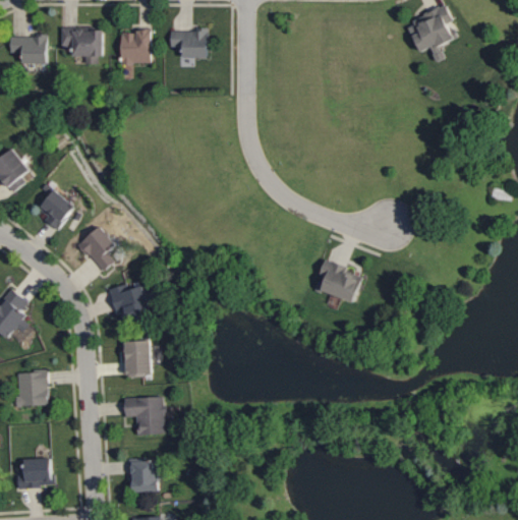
[(458,41),(447,16),(451,14),(447,6),(408,24),(421,53),(430,49),(438,63),(447,59),(442,48),(458,41)]
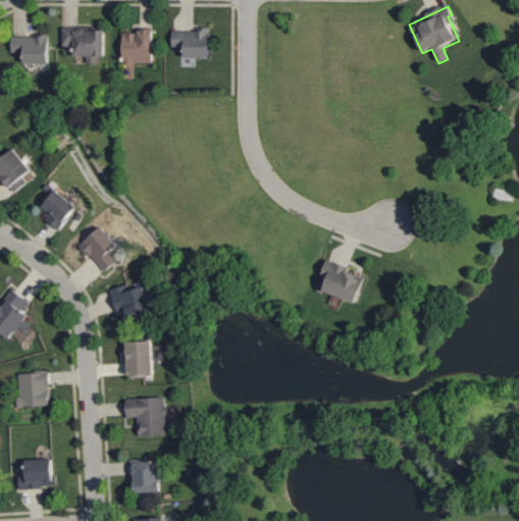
[(87,57),(87,59),(105,59),(104,30),(61,30),(62,57),(87,57)]
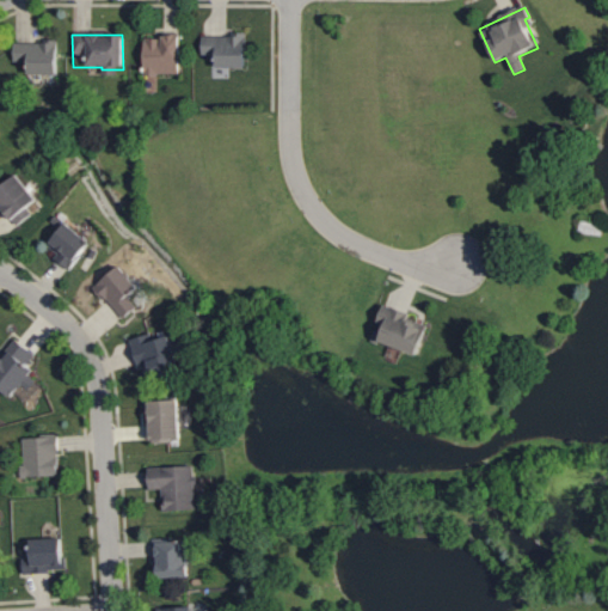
[(201,36),(200,66),(245,66),(246,37),(201,36)]
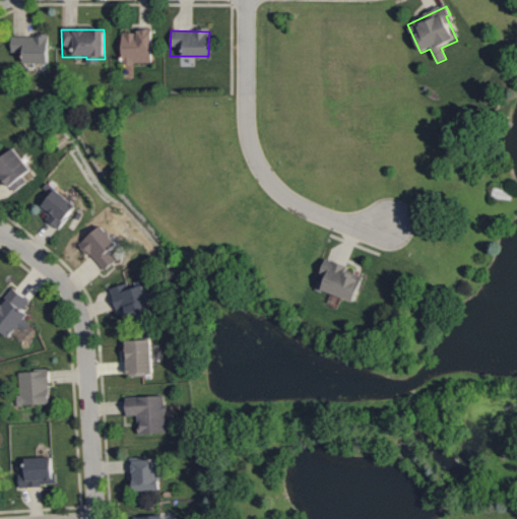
[(152,33),(122,33),(121,64),(151,65),(152,33)]
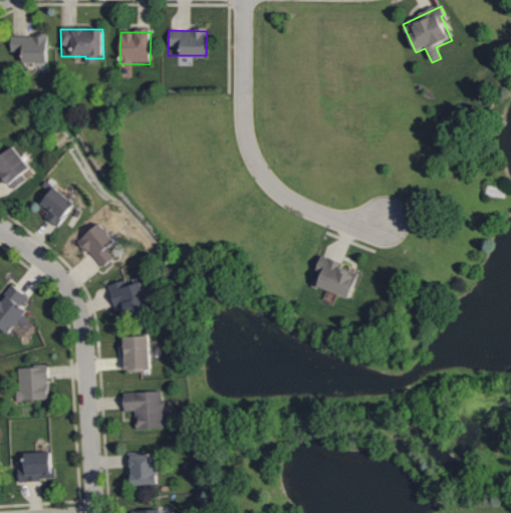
[(47,63),(48,37),(11,36),(10,53),(21,53),(21,63),(47,63)]
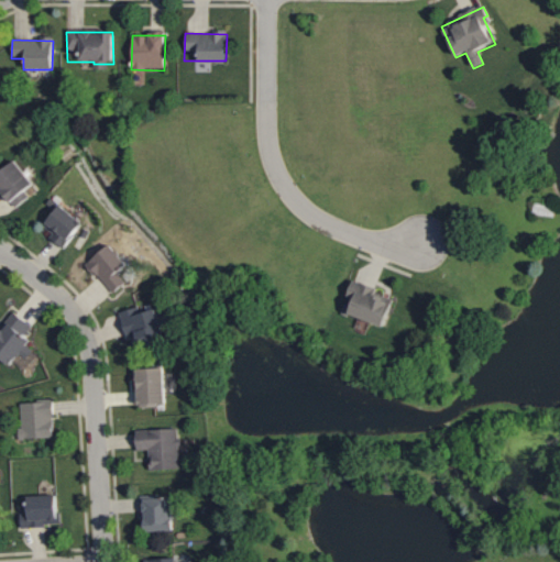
[(33,185),(6,156),(0,161),(0,196),(13,211),(26,198),(23,195),(33,185)]
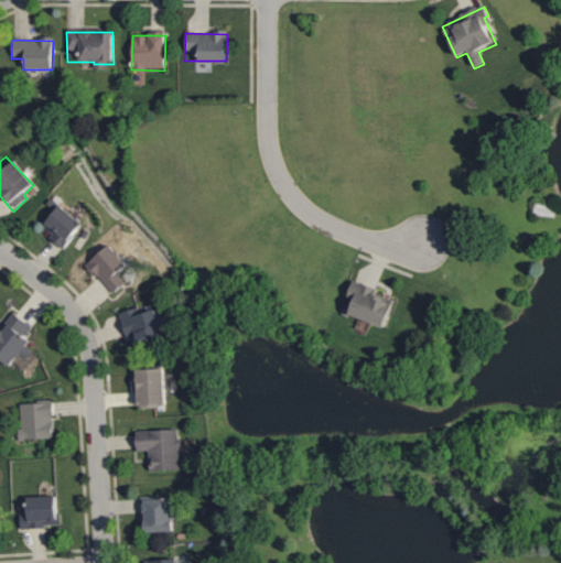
[(34,219),(66,245),(83,225),(50,199),(34,219)]
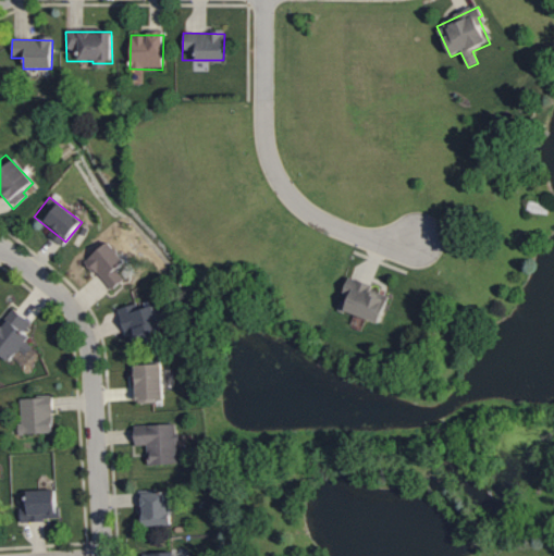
[(124,269),(134,263),(119,238),(85,259),(94,273),(101,269),(115,292),(133,281),(124,269)]
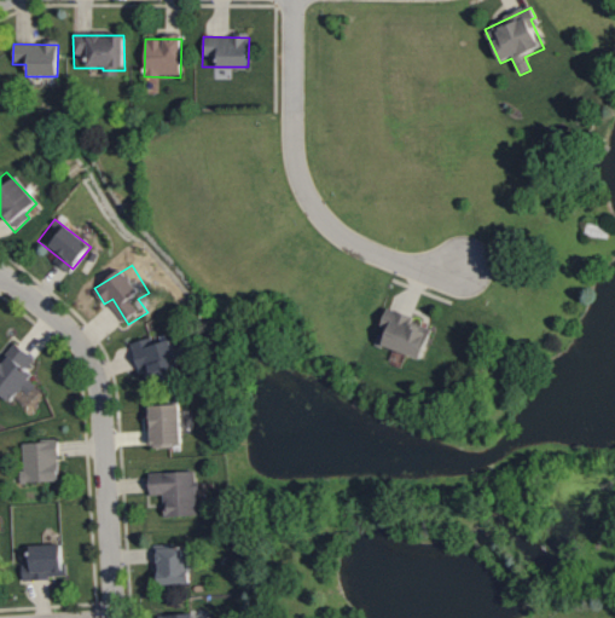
[(423,357),(431,324),(389,312),(383,336),(381,336),(378,345),(383,346),(423,357)]
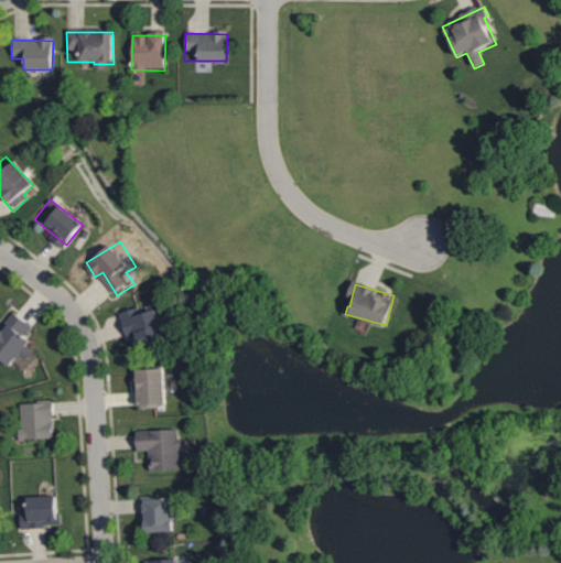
[(129,336),(136,335),(138,344),(169,337),(162,307),(143,312),(141,307),(123,311),(129,336)]
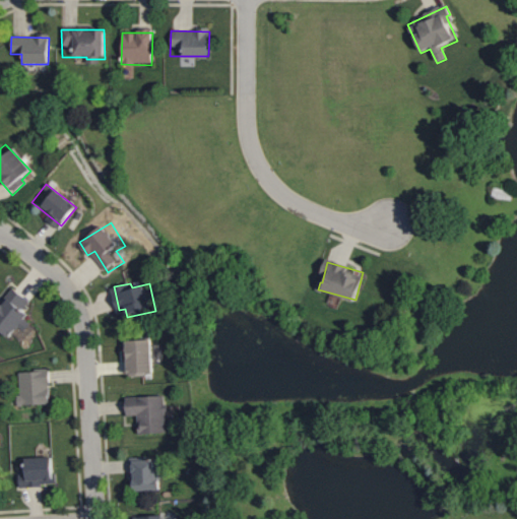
[(0,327),(12,336),(28,313),(24,310),(31,301),(12,286),(0,304),(0,327)]
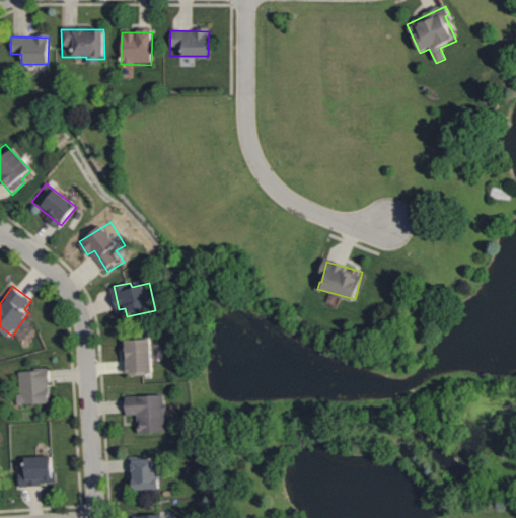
[(122,340),(124,373),(150,372),(148,339),(122,340)]
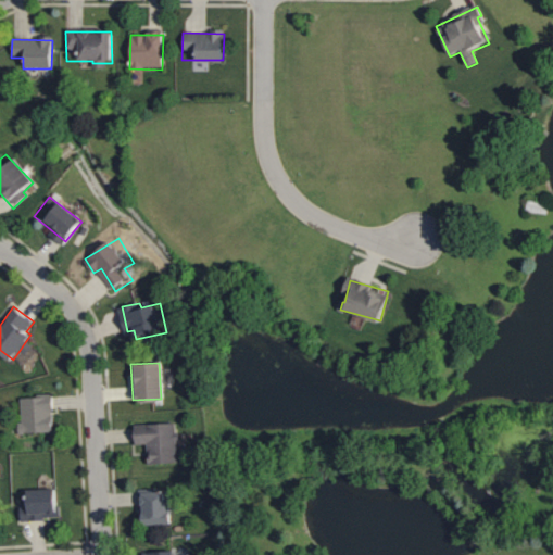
[(51,433),(50,395),(16,396),(17,433),(51,433)]
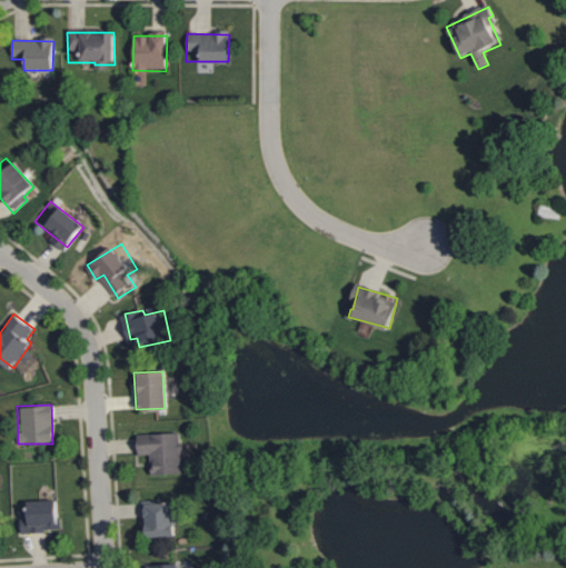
[(149,475),(179,474),(178,432),(135,434),(136,456),(148,455),(149,475)]
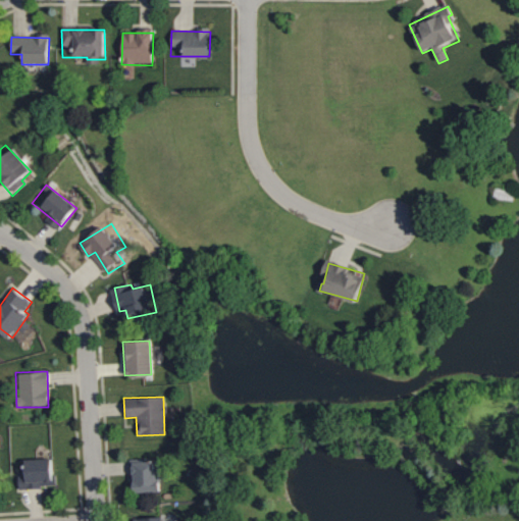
[(16,489),(51,487),(50,459),(22,460),(22,468),(15,469),(16,489)]
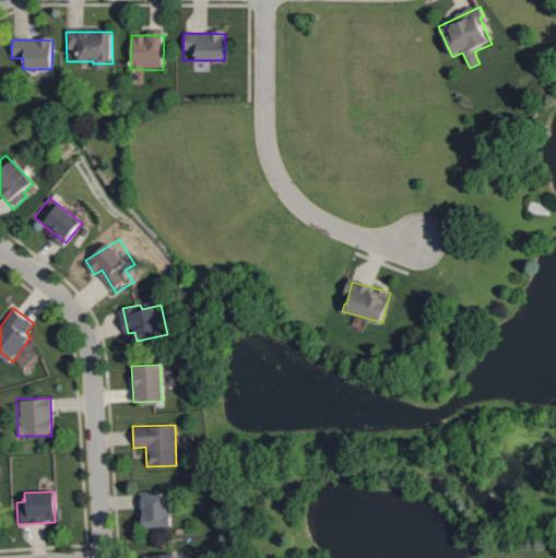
[(169,527),(168,494),(138,494),(139,527),(169,527)]
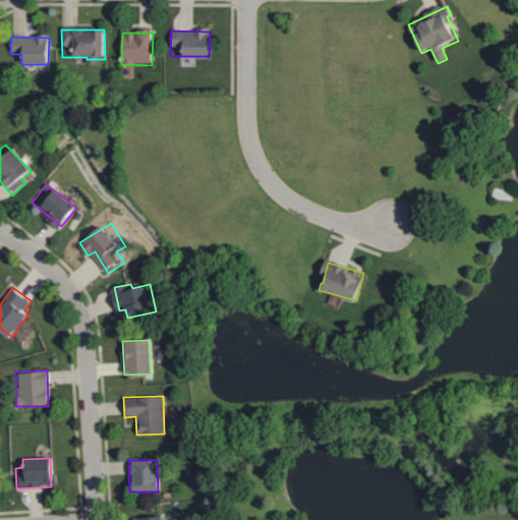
All buildings are outlined.
